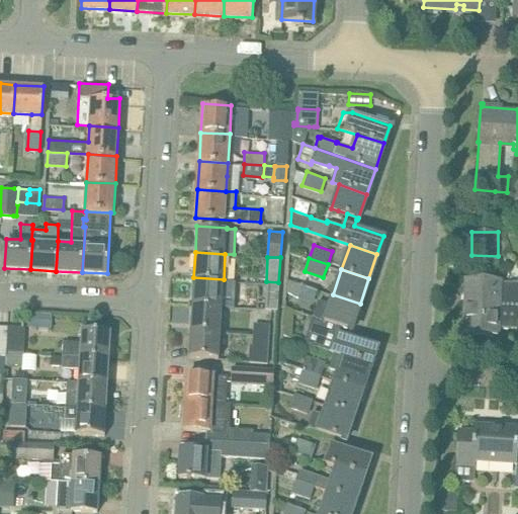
[(224,279),(193,277),(192,304),(222,306),(224,279)]
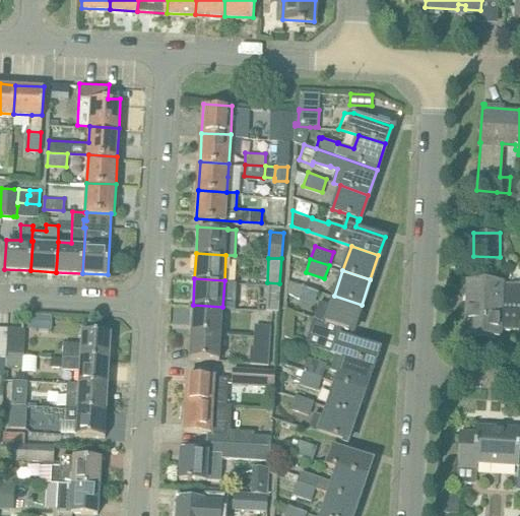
[(288,278),(287,291),(300,298),(305,284),(288,278)]
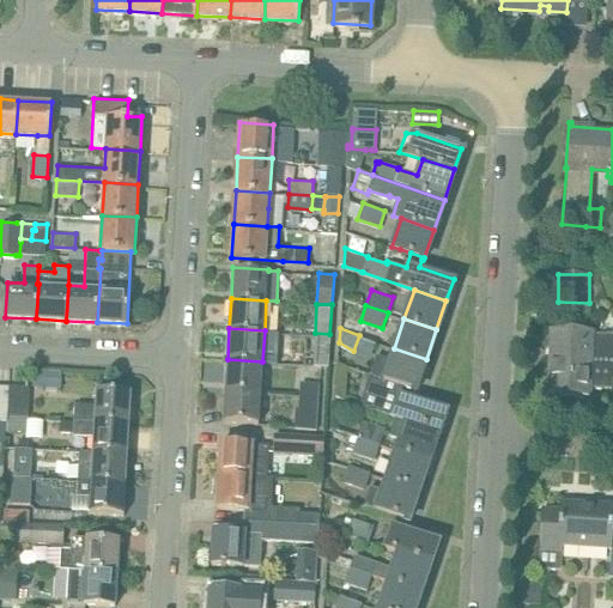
[(612,330),(593,330),(552,328),(551,344),(556,344),(554,356),(551,356),(548,390),(589,393),(590,385),(612,385),(612,330)]
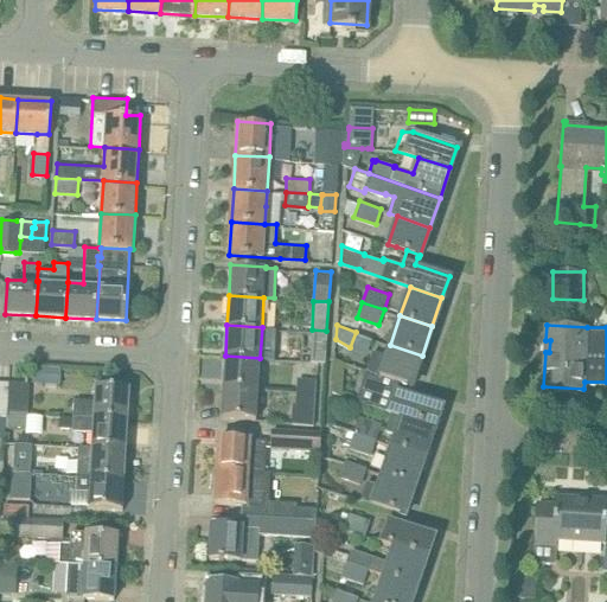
[(312,330),(310,359),(325,360),(326,331),(312,330)]
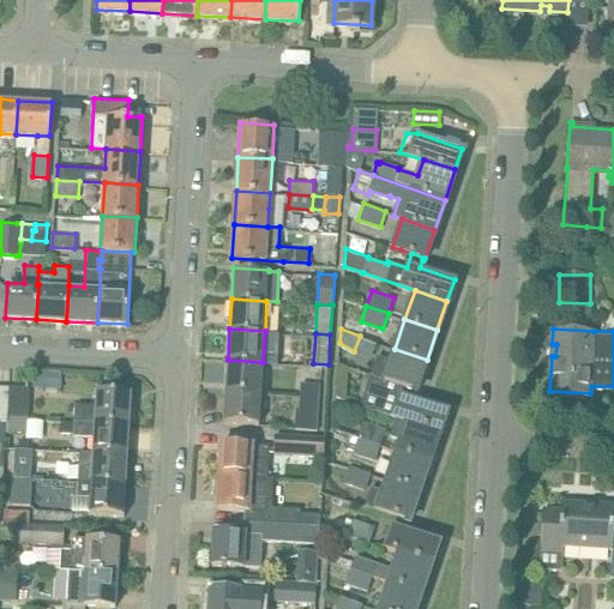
[(417,389),(427,360),(395,349),(391,360),(377,355),(371,373),(415,389),(417,389)]
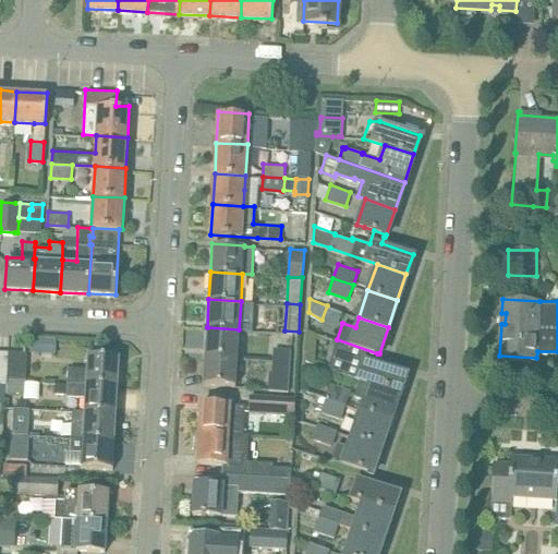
[(207,327),(205,354),(238,357),(239,329),(207,327)]
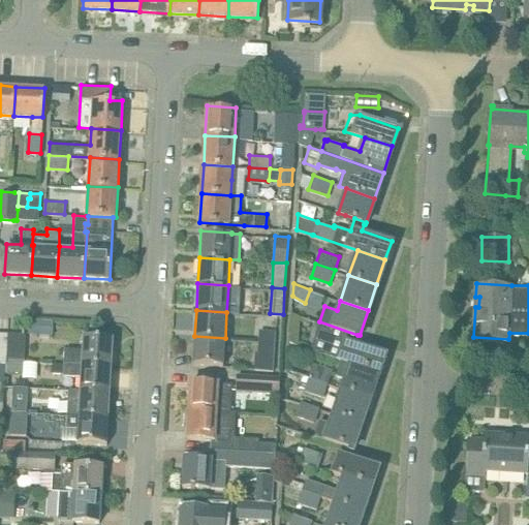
[(25,317),(24,322),(29,323),(28,331),(38,332),(39,318),(25,317)]
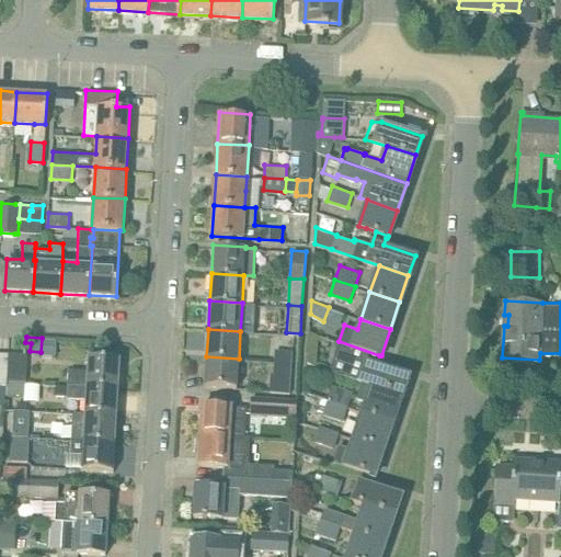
[(339,341),(333,355),(351,361),(345,375),(361,379),(359,382),(362,382),(371,385),(373,384),(401,394),(409,375),(378,364),(380,357),(379,356),(379,355),(339,341)]
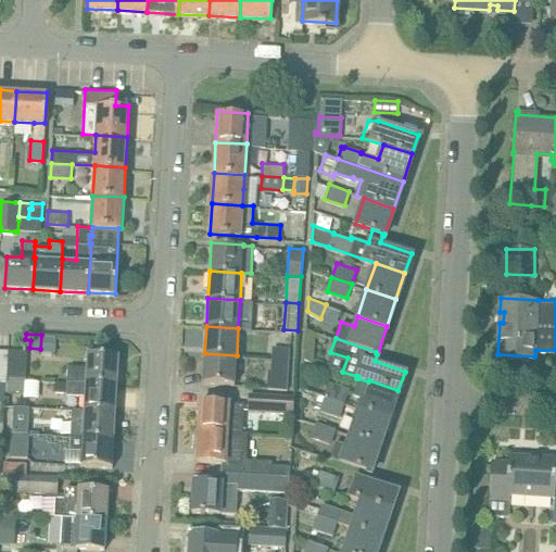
[(273,345),(272,359),(280,360),(280,356),(289,358),(290,346),(273,345)]
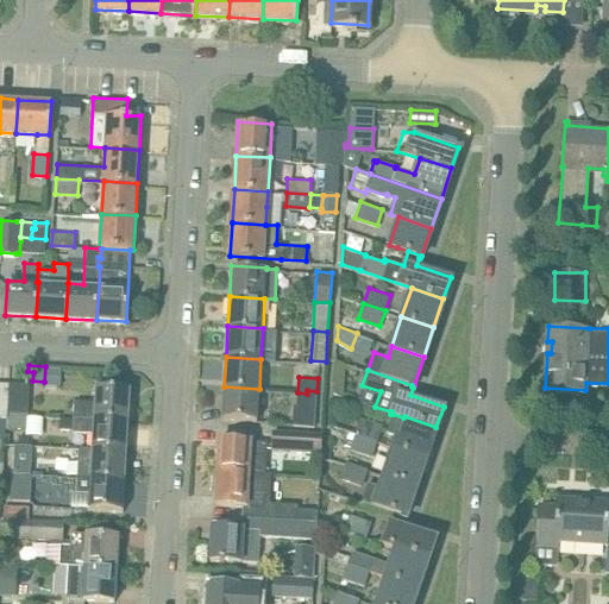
[(10,382),(7,413),(17,414),(17,410),(25,410),(25,413),(26,413),(29,382),(10,381),(10,382)]
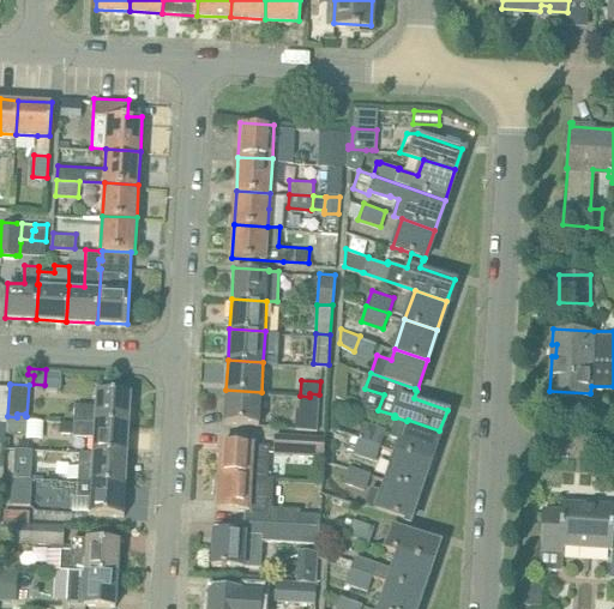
[(74,402),(73,418),(130,422),(131,391),(96,389),(96,403),(74,402)]
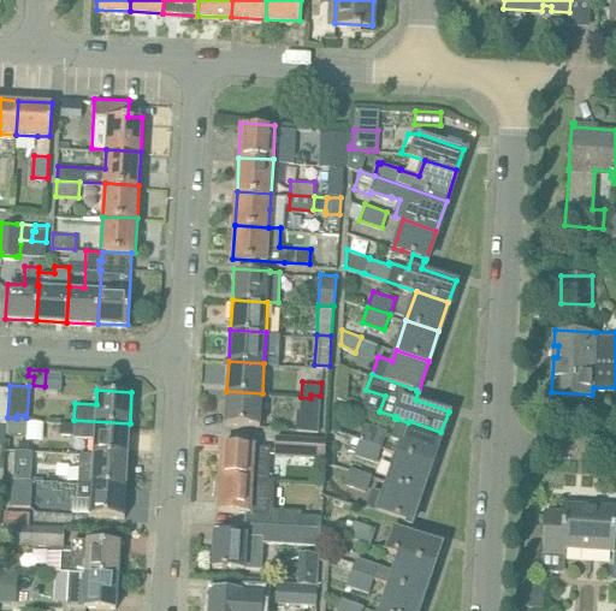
[(260,423),(262,393),(226,391),(225,422),(260,423)]
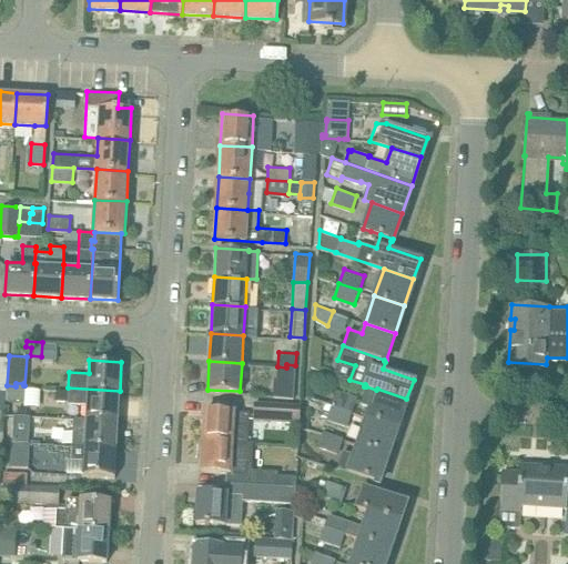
[(294,396),(295,365),(286,364),(286,368),(277,366),(276,378),(273,378),(272,395),(294,396)]
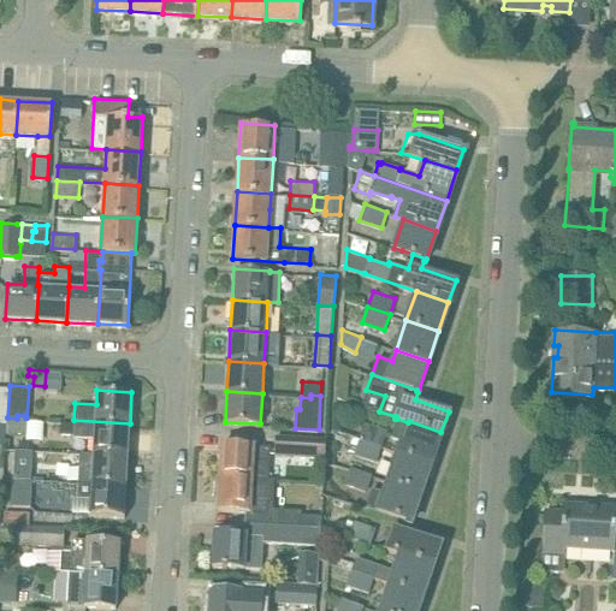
[(7,417),(7,422),(7,429),(27,431),(27,417),(25,417),(25,415),(17,415),(17,419),(7,417)]
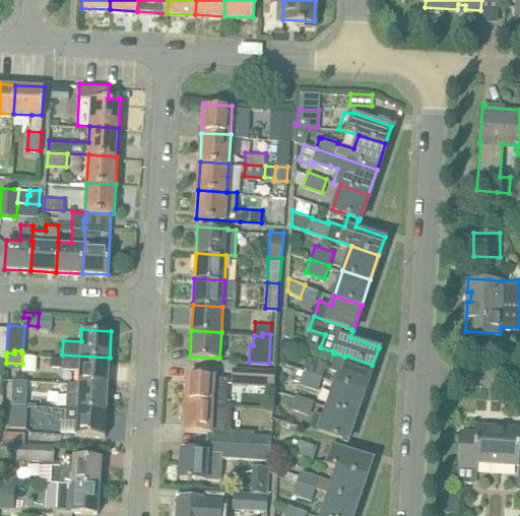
[(336,381),(364,390),(372,365),(345,356),(344,357),(335,353),(331,366),(340,369),(336,381)]
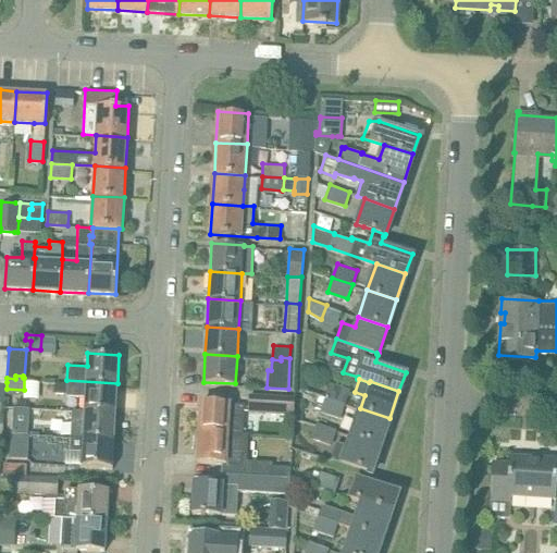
[(56,380),(54,391),(65,391),(66,381),(56,380)]
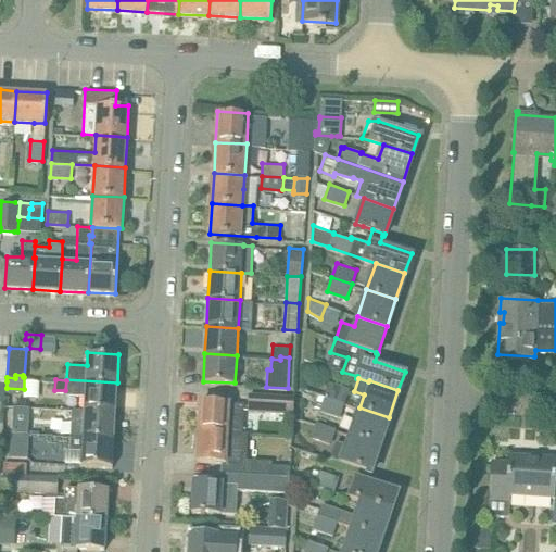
[(85,393),(84,408),(116,410),(117,383),(66,379),(66,392),(85,393)]
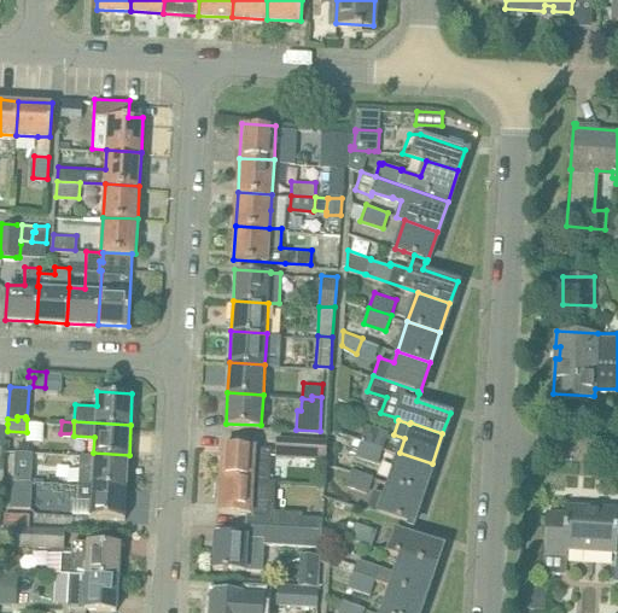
[(361,439),(383,447),(389,430),(366,422),(361,439)]
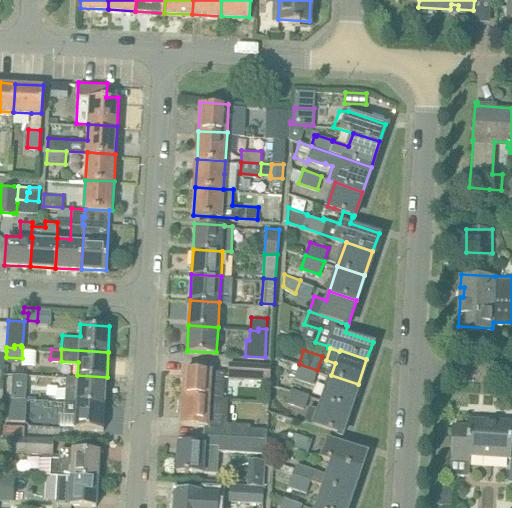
[(270,379),(271,364),(229,362),(228,376),(270,379)]
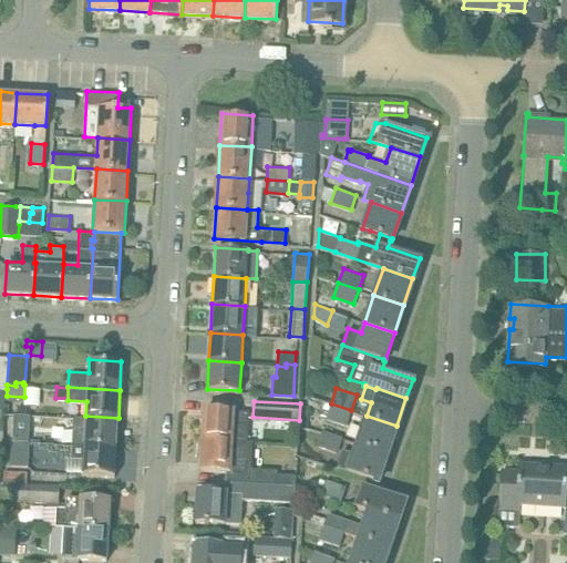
[(351,410),(331,403),(326,418),(347,426),(351,410)]
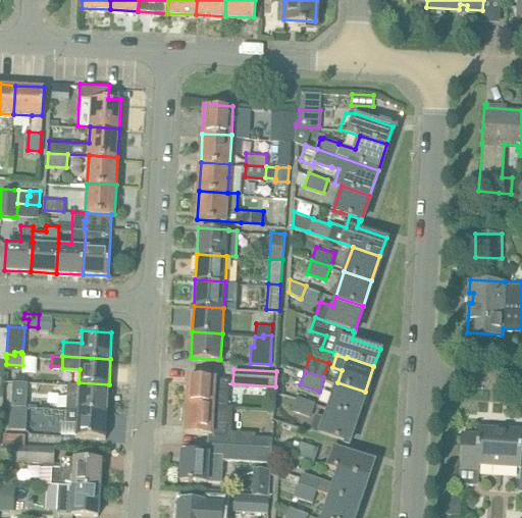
[(189,374),(187,403),(232,406),(232,405),(226,405),(227,390),(227,378),(215,377),(215,376),(189,374)]
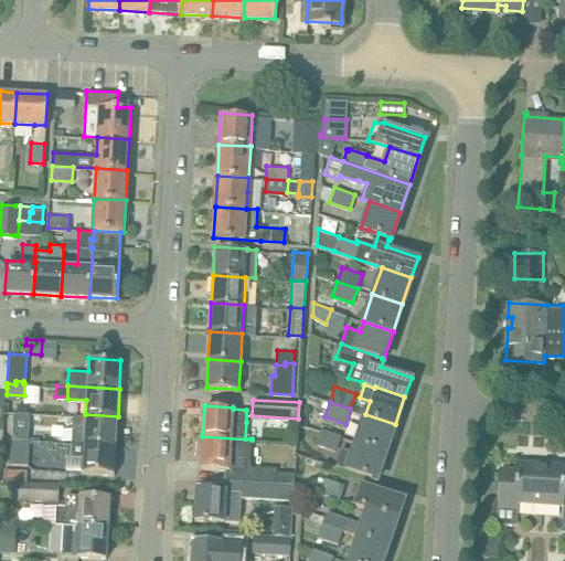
[(13,411),(11,438),(29,440),(31,412),(13,411)]
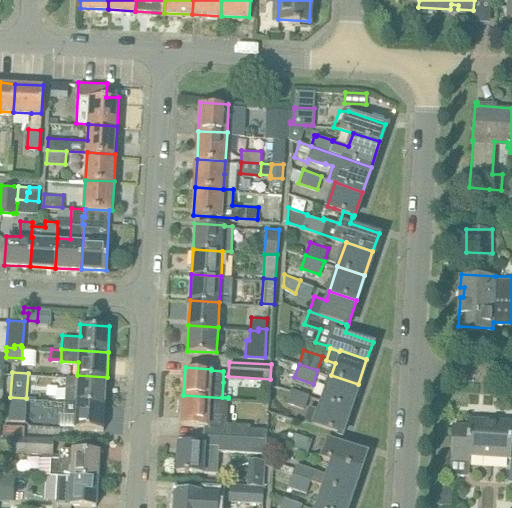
[(105,403),(107,377),(77,375),(77,376),(67,375),(65,400),(105,403)]
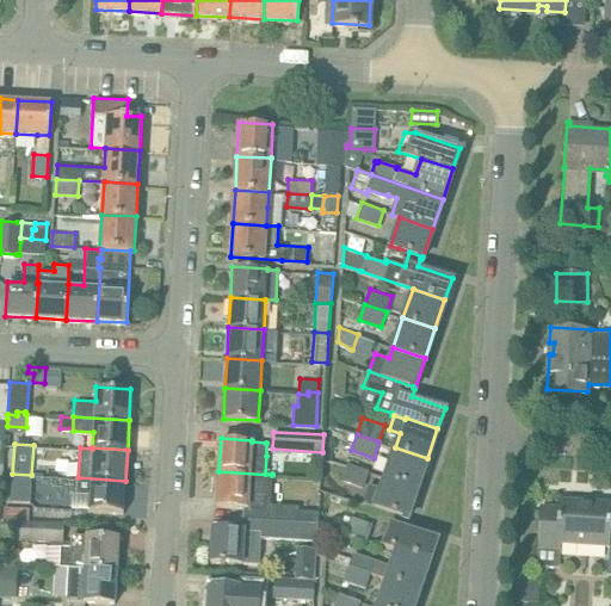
[(427,458),(395,447),(386,476),(418,487),(427,458)]
